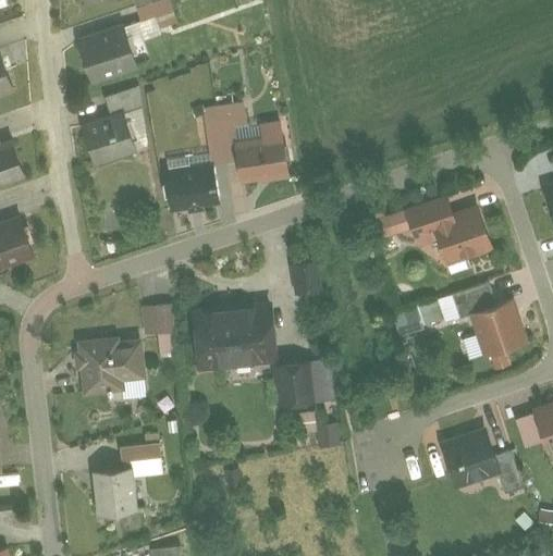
[(131,0),(135,9),(160,0),(131,0)]
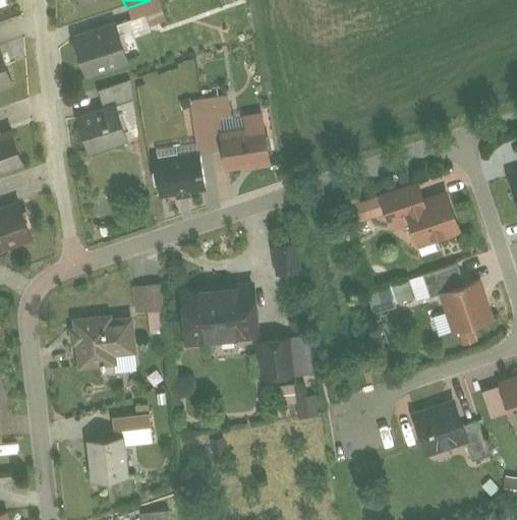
[(150,0),(126,8),(130,20),(145,15),(149,29),(165,22),(157,0),(150,0)]
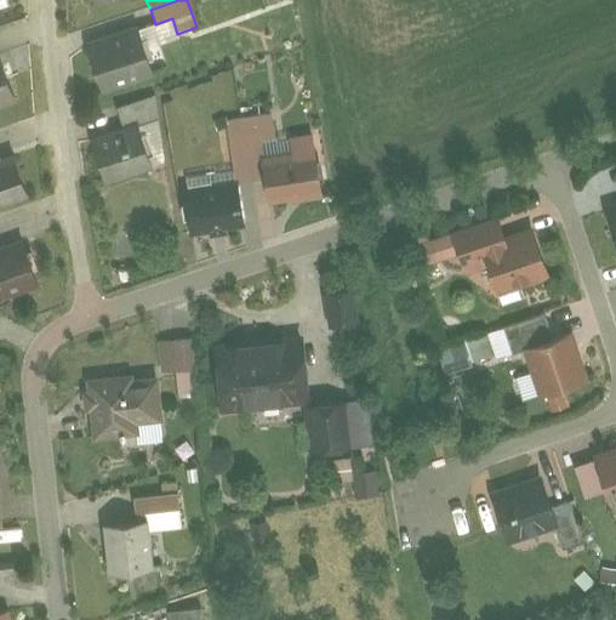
[(177,34),(172,18),(155,24),(140,29),(146,49),(178,38),(177,34)]
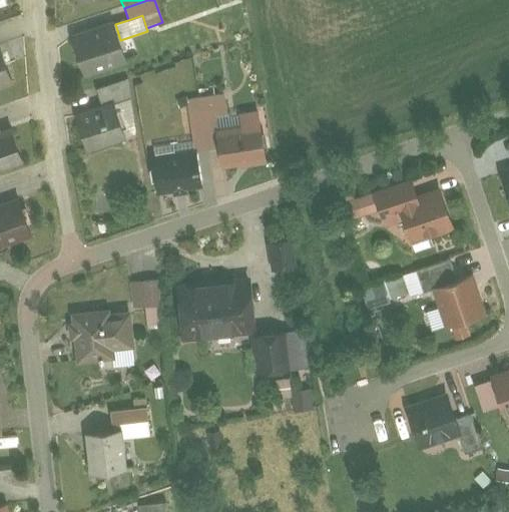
[(120,40),(115,24),(114,21),(69,36),(83,78),(128,62),(120,40)]
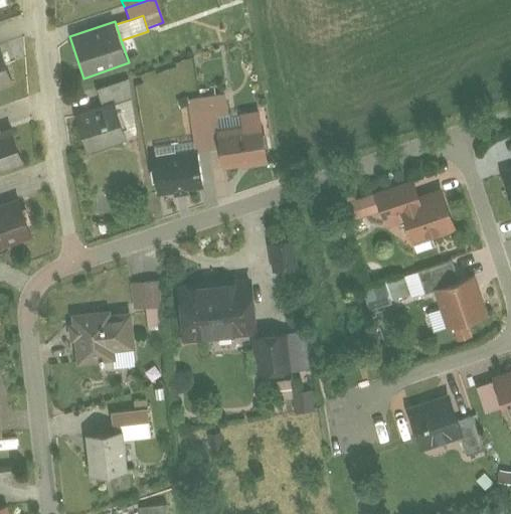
[(0,89),(14,83),(9,72),(13,70),(3,44),(0,45),(0,89)]
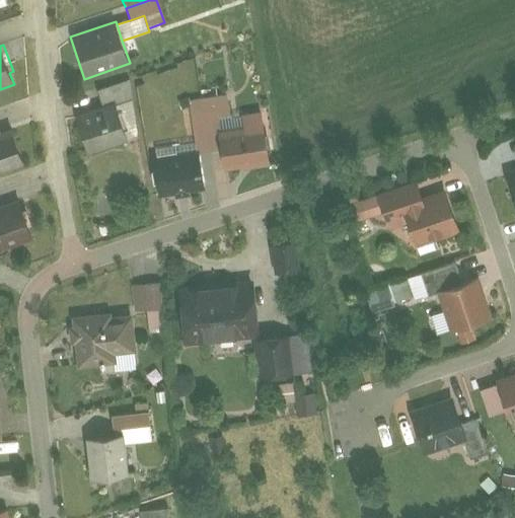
[(114,103),(127,140),(137,136),(131,102),(130,80),(96,92),(101,107),(114,103)]
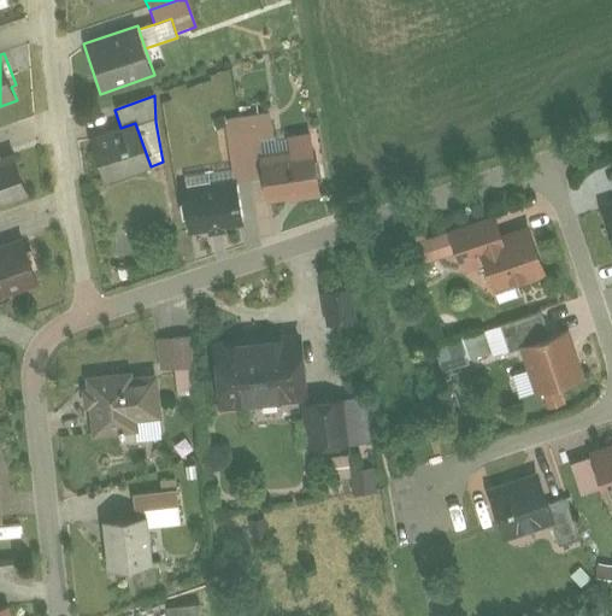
[(240,119),(251,180),(266,177),(260,141),(275,139),(271,115),(240,119)]
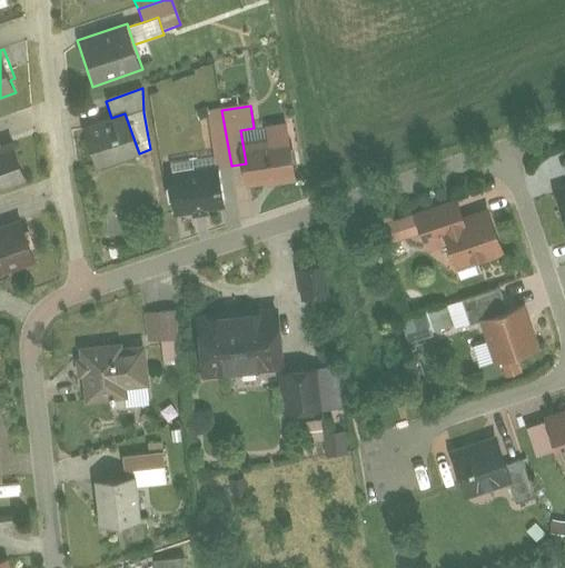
[(217,168),(231,166),(221,110),(208,112),(217,168)]
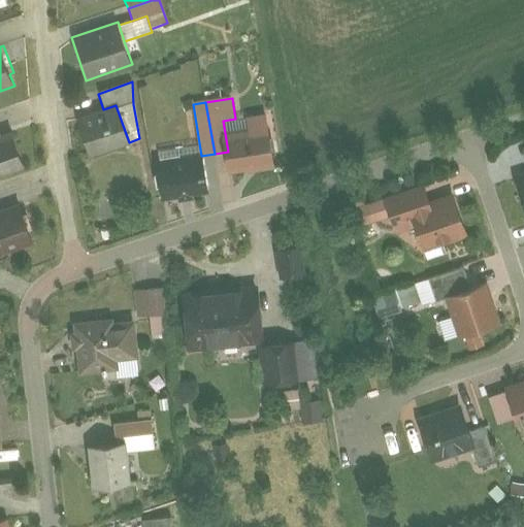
[(89,157),(129,142),(116,105),(103,109),(75,120),(89,157)]
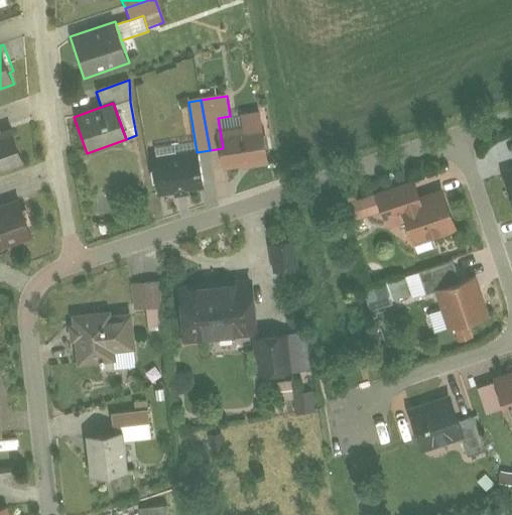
[(230,116),(218,118),(223,148),(226,167),(267,161),(259,111),(230,116)]
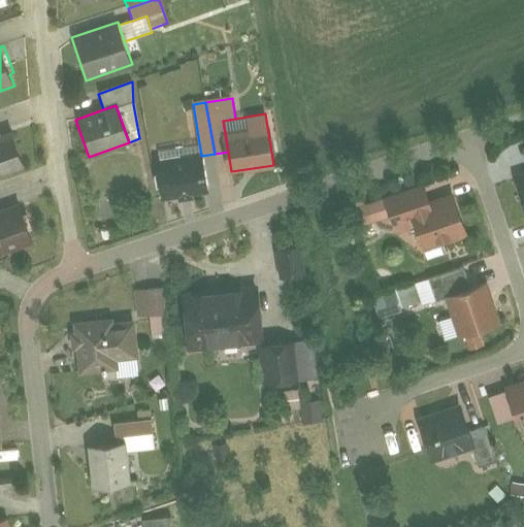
[(0,177),(25,168),(11,132),(6,134),(4,130),(0,131),(0,177)]
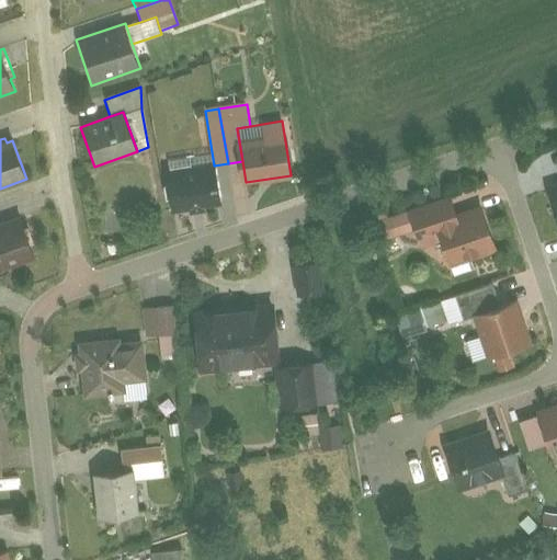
[(167,160),(169,173),(192,169),(190,156),(167,160)]
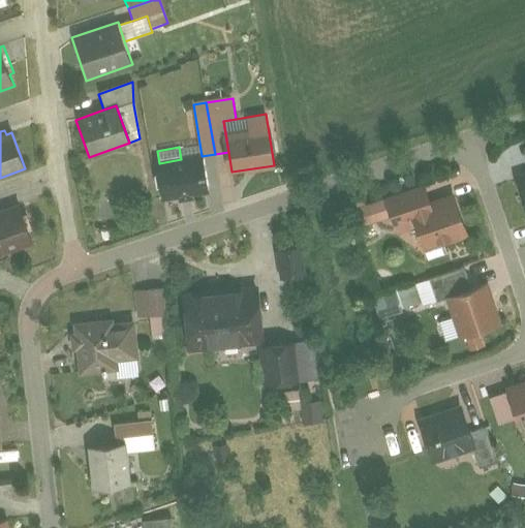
[(208,192),(202,156),(181,159),(159,163),(155,164),(161,200),(208,192)]
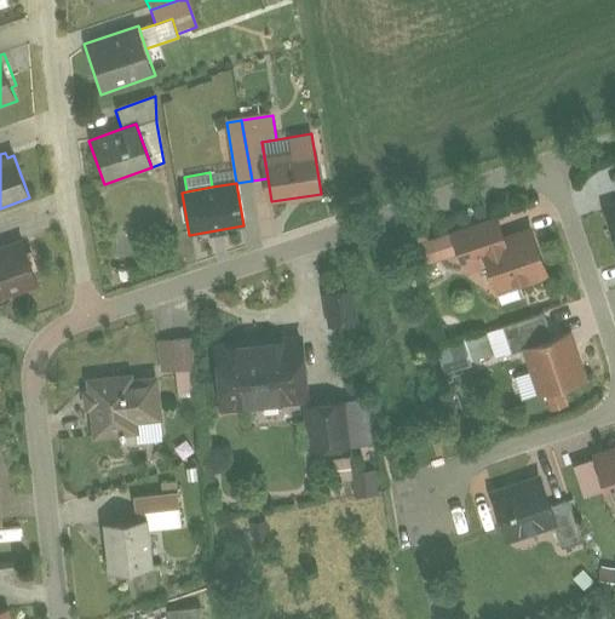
[(614,240),(614,202),(604,206),(614,240)]
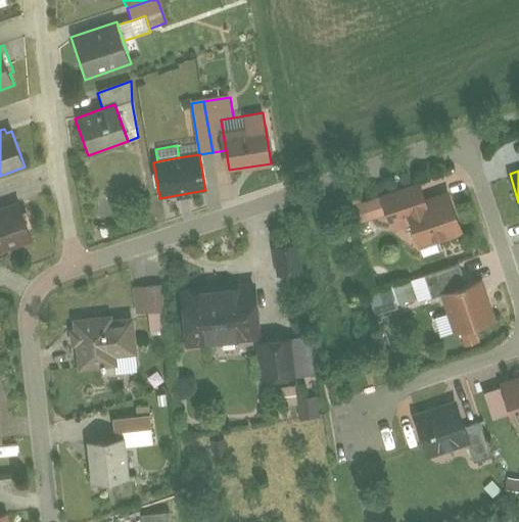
[(419,248),(462,234),(447,190),(424,198),(419,183),(378,196),(385,217),(390,232),(411,226),(419,248)]
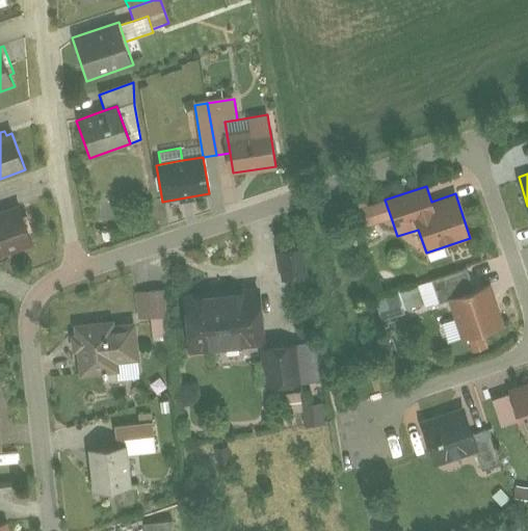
[(359,231),(392,220),(385,200),(351,211),(359,231)]
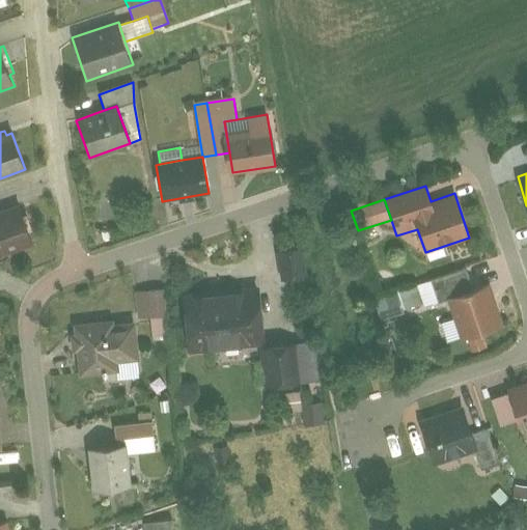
[(0,256),(32,245),(28,234),(32,232),(21,202),(0,210),(0,256)]
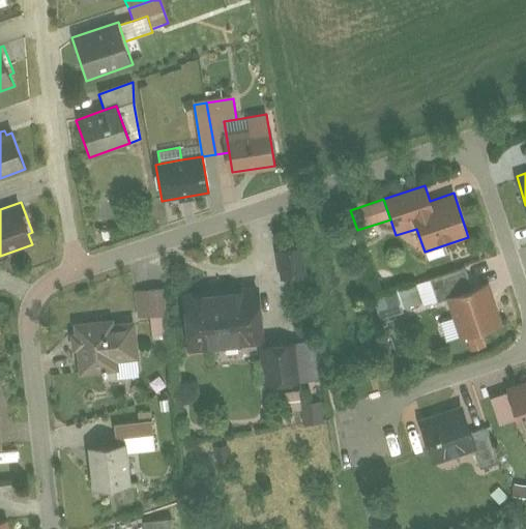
[(297,246),(279,250),(282,273),(301,270),(297,246)]
